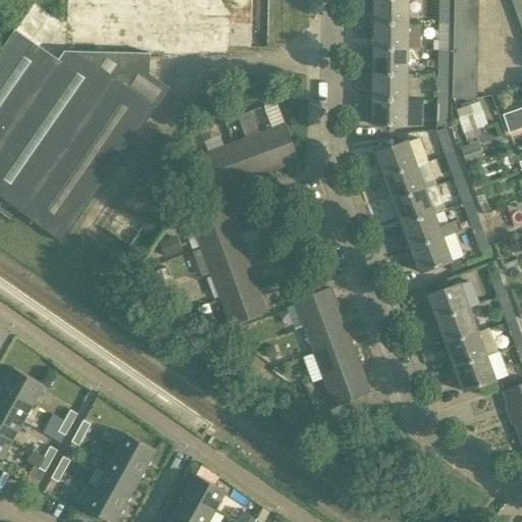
[(408,0),(374,0),(375,23),(408,23),(408,0)]
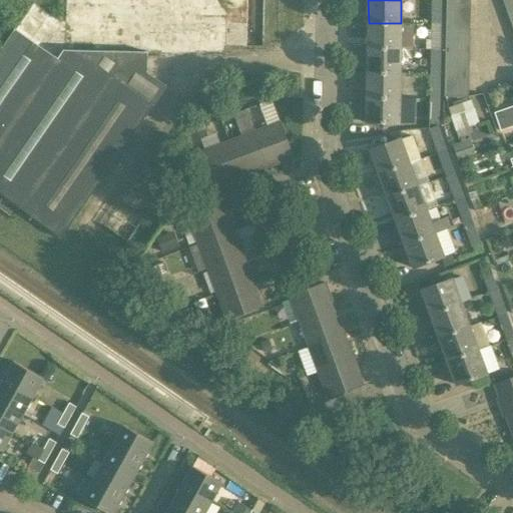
[(441,0),(432,0),(432,24),(441,24),(441,0)]
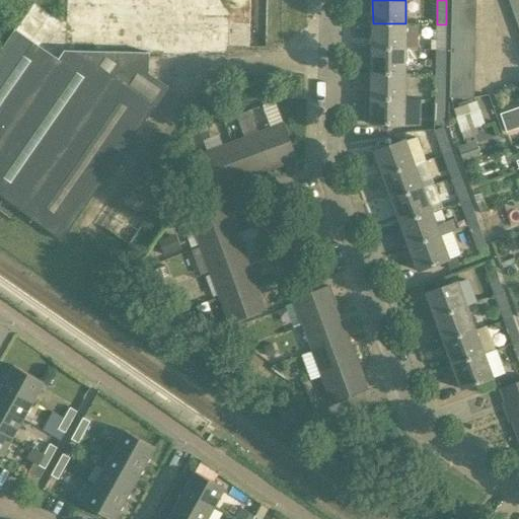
[(518,0),(517,0),(510,3),(513,14),(518,11),(518,0)]
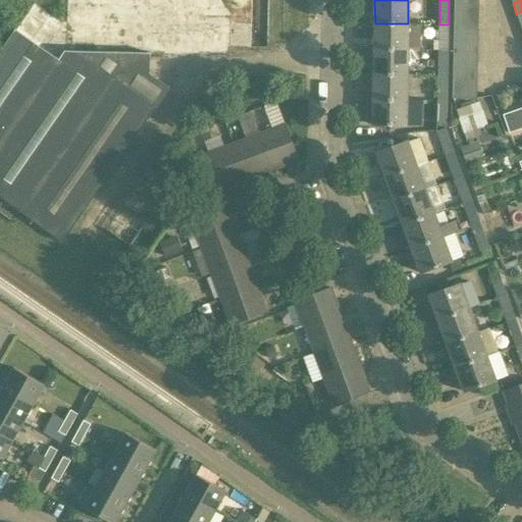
[(0,51),(0,196),(61,243),(170,88),(149,73),(150,54),(150,45),(65,45),(65,20),(60,21),(34,3),(28,11),(12,34),(0,51)]
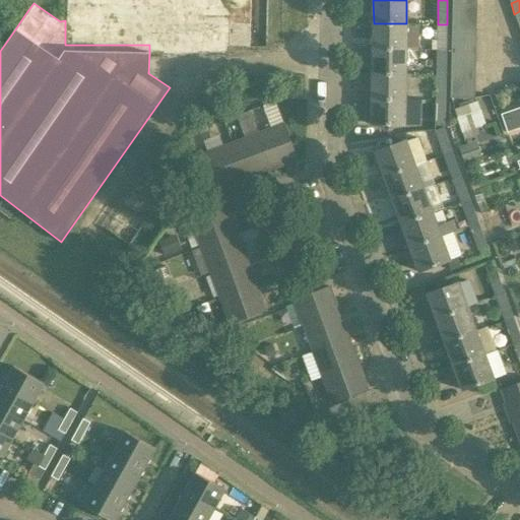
[(476,6),(452,5),(452,17),(476,18),(476,6)]
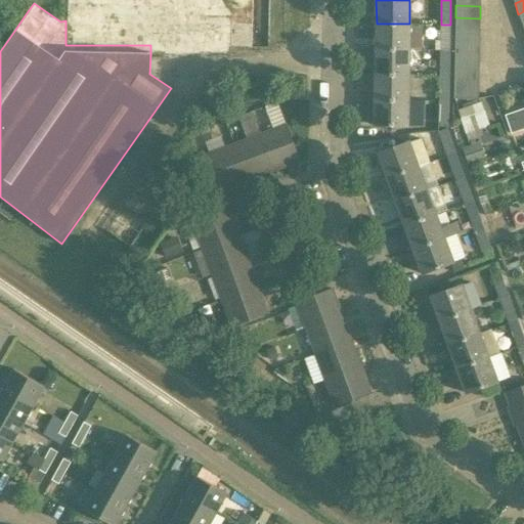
[(480,18),(455,17),(455,29),(480,29),(480,18)]
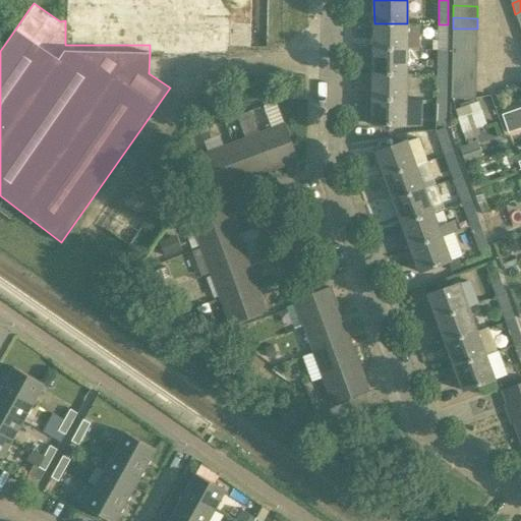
[(407,23),(374,23),(373,48),(415,49),(415,39),(407,39),(407,23)]
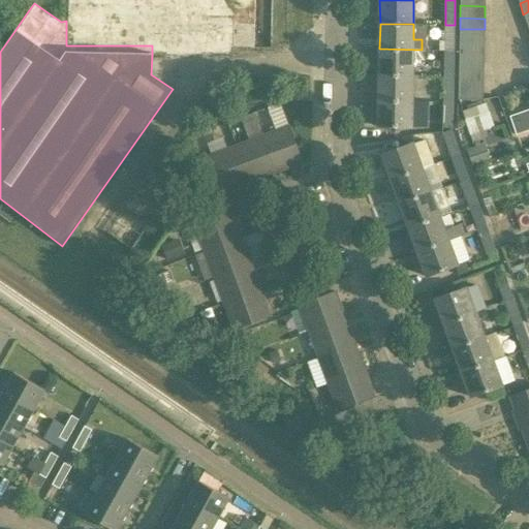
[(455,25),(445,25),(444,51),(454,51),(455,25)]
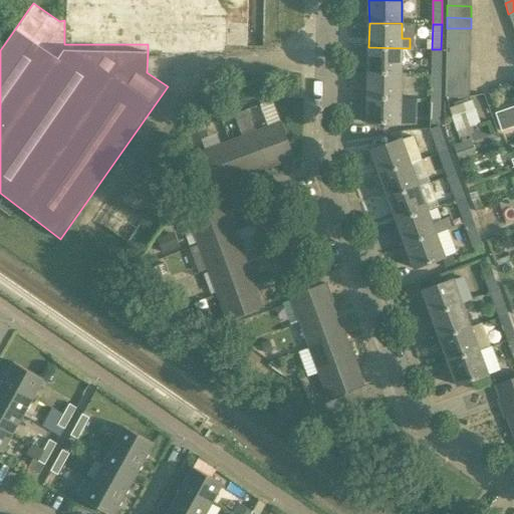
[(471,28),(447,28),(447,39),(471,40),(471,28)]
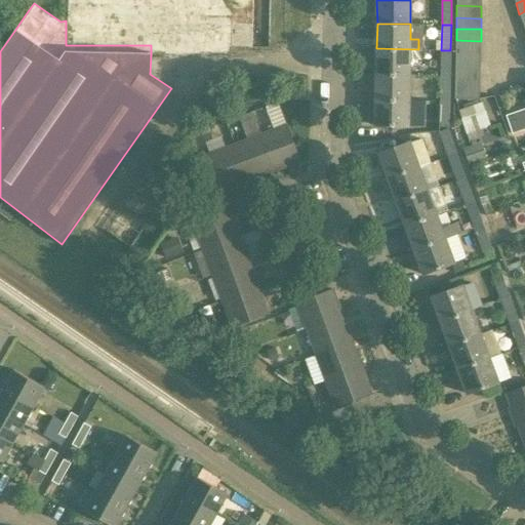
[(481,41),(456,40),(455,52),(480,52),(481,41)]
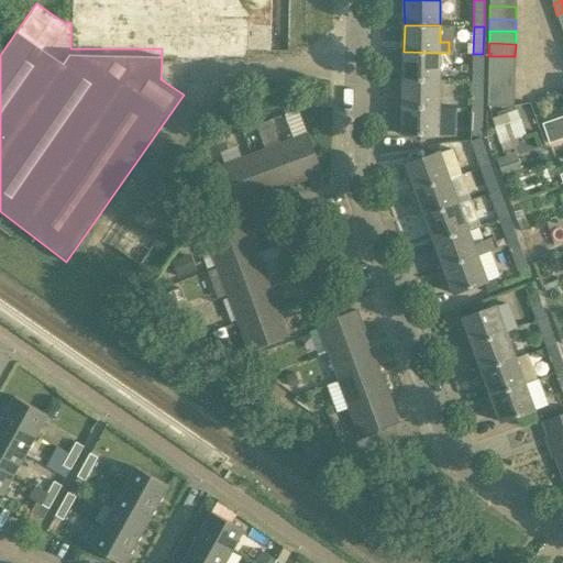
[(449,53),(404,52),(404,80),(439,80),(440,54),(449,54),(449,53)]
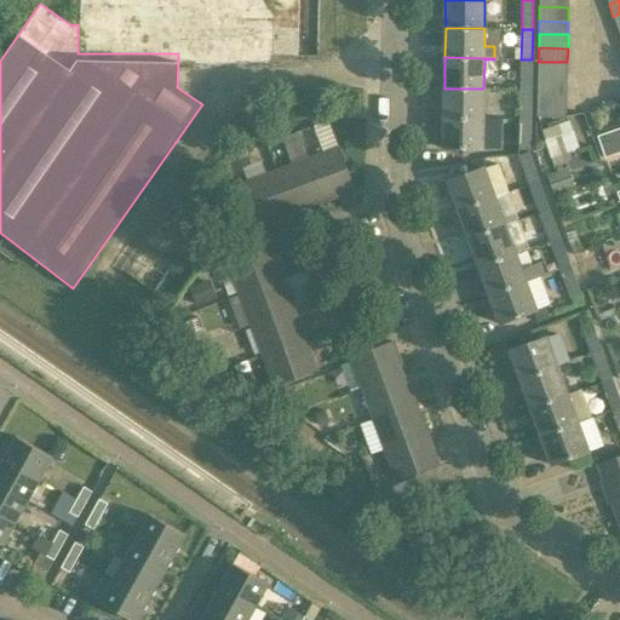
[(532,59),(521,59),(521,90),(532,90),(532,59)]
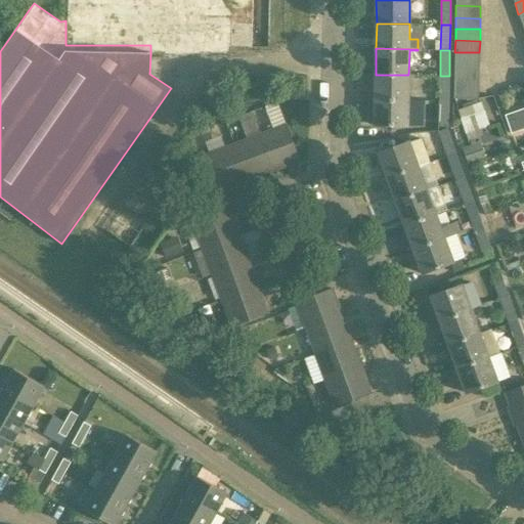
[(479,52),(454,52),(454,63),(479,64),(479,52)]
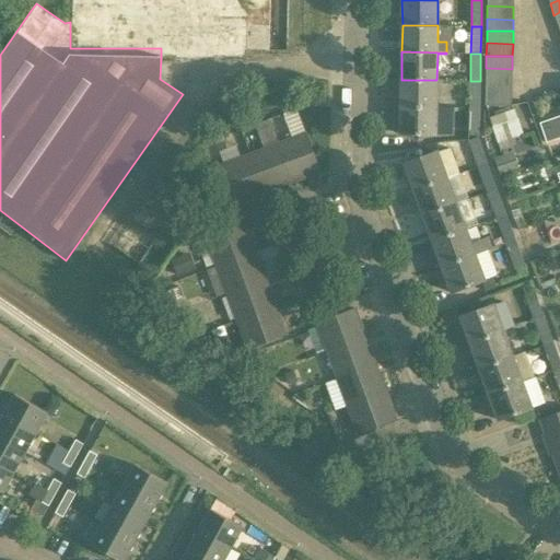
[(512,69),(486,68),(486,81),(512,81),(512,69)]
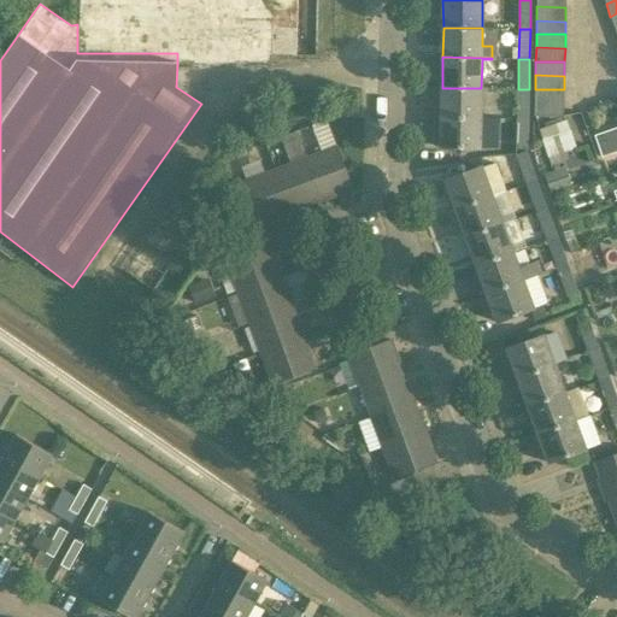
[(481,88),(442,88),(441,118),(481,118),(481,88)]
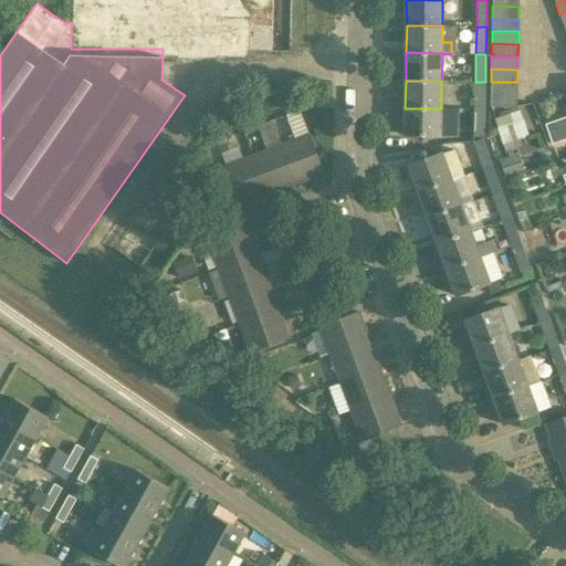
[(485,82),(475,82),(474,109),(484,109),(485,82)]
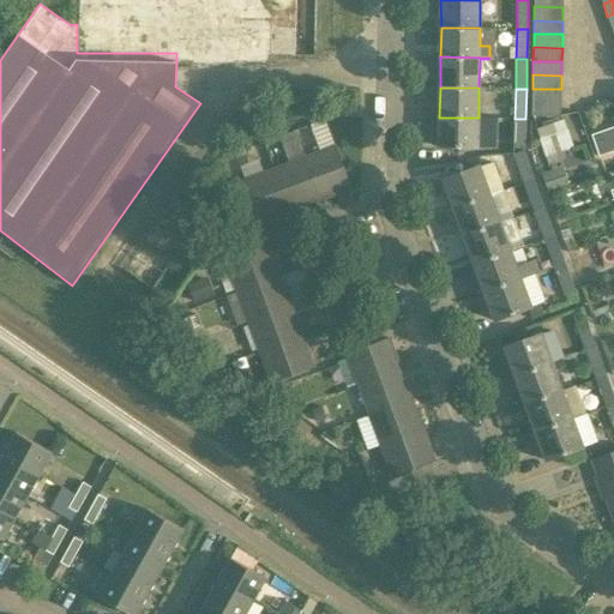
[(533,102),(561,103),(561,89),(533,89),(533,102)]
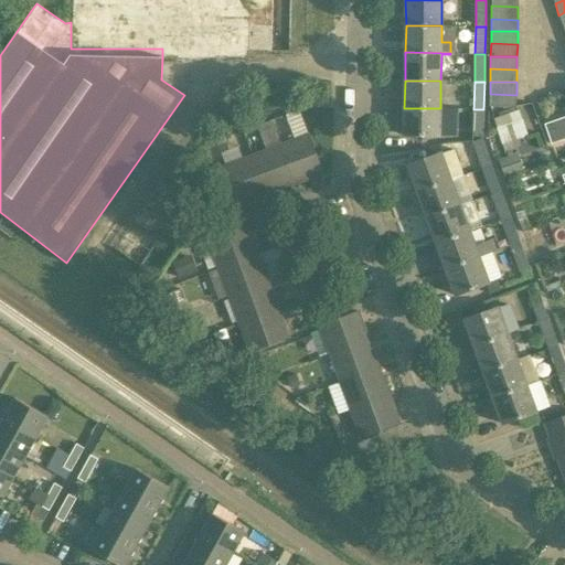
[(529,137),(516,107),(516,95),(490,94),(489,107),(490,107),(503,146),(529,137)]
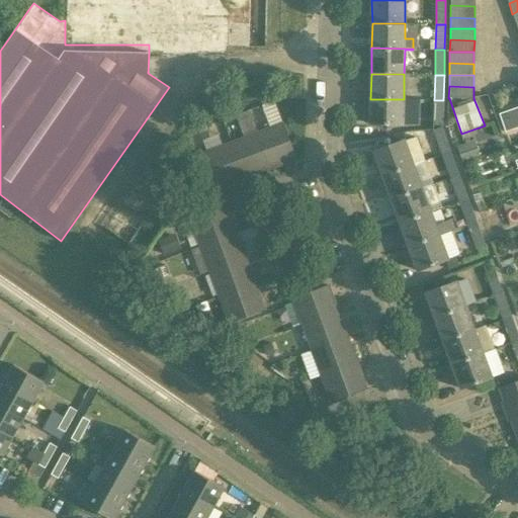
[(410,125),(403,125),(404,99),(370,99),(370,124),(384,124),(385,136),(411,132),(410,125)]
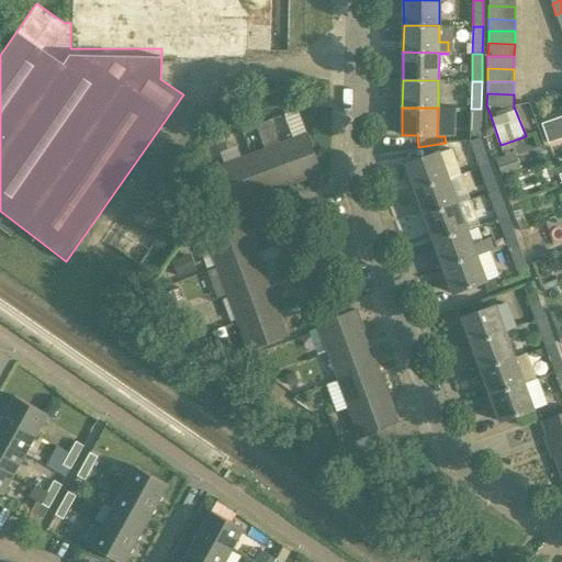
[(481,137),(481,109),(471,109),(471,137),(481,137)]
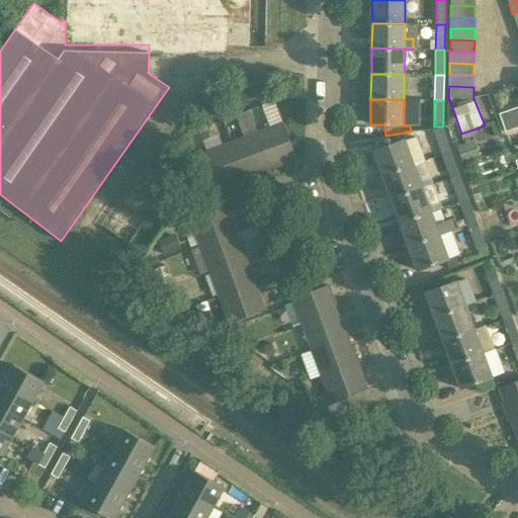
[(274,103),(262,107),(265,115),(277,111),(274,103)]
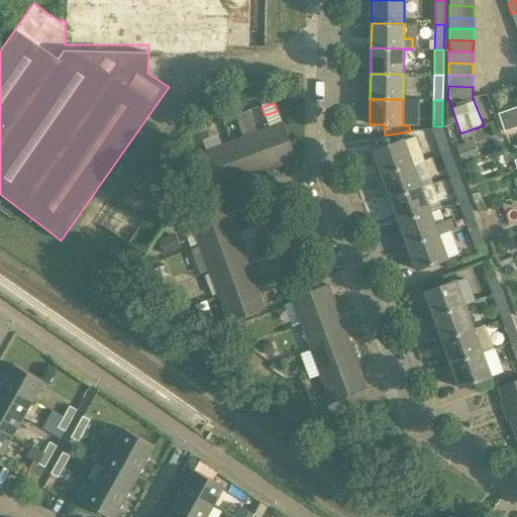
[(516,108),(499,115),(502,123),(516,118),(516,108)]
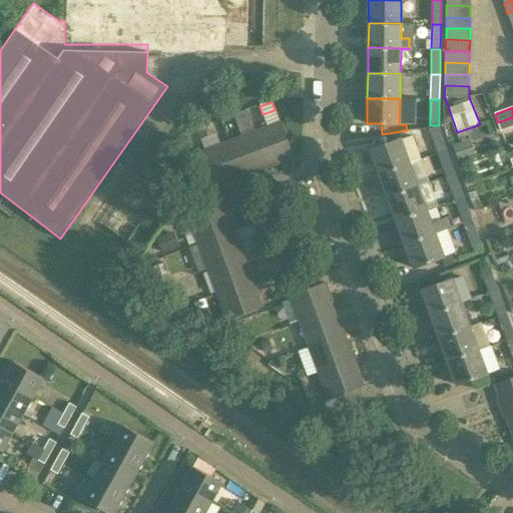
[(249,121),(246,111),(233,116),(237,125),(249,121)]
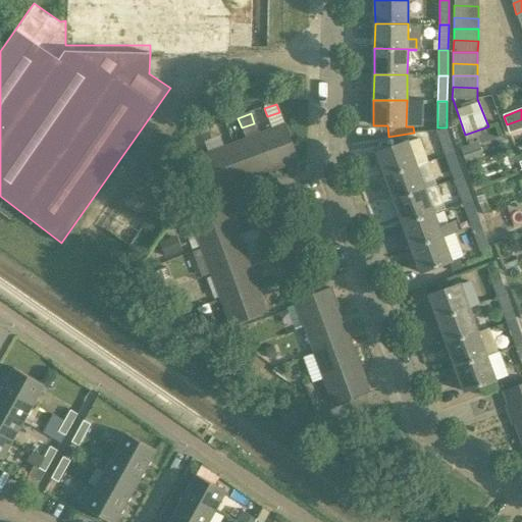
[(521,129),(521,119),(507,124),(510,135),(521,129)]
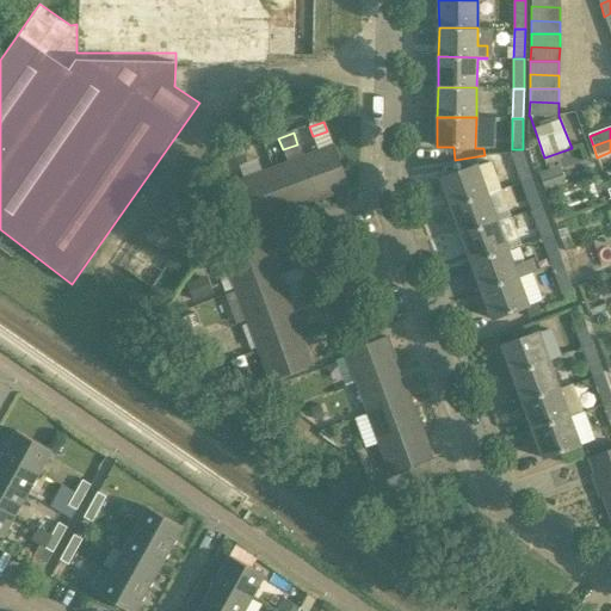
[(350,189),(333,146),(302,158),(319,199),(350,189)]
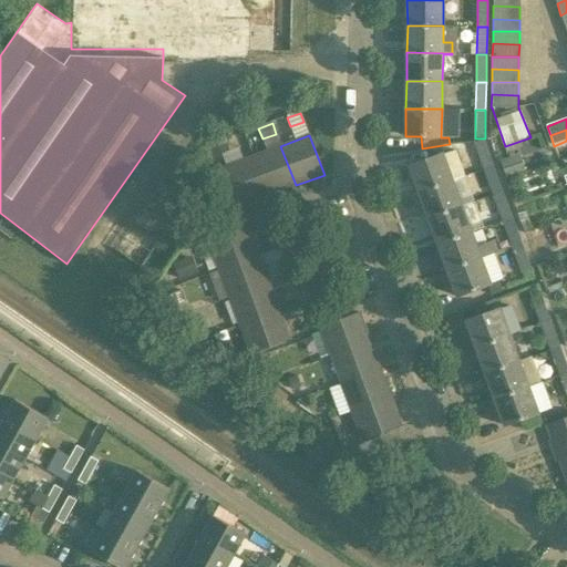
[(474,144),(483,171),(494,166),(485,141),(474,144)]
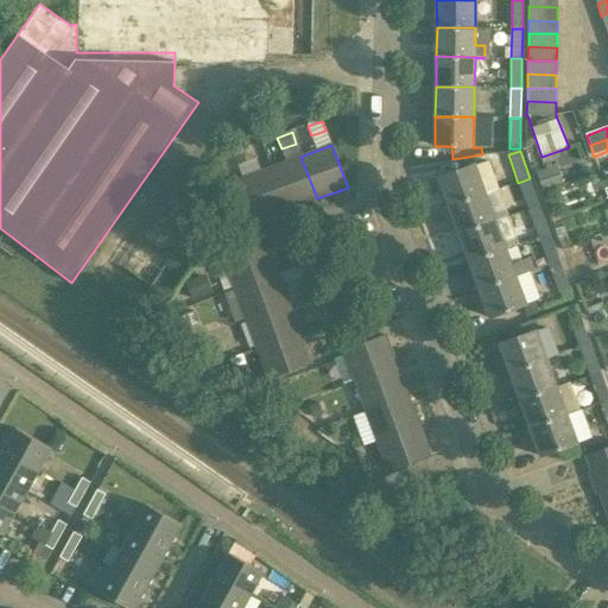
[(498,189),(488,162),(483,163),(482,154),(453,159),(455,172),(438,178),(449,207),(486,194),(498,189)]
